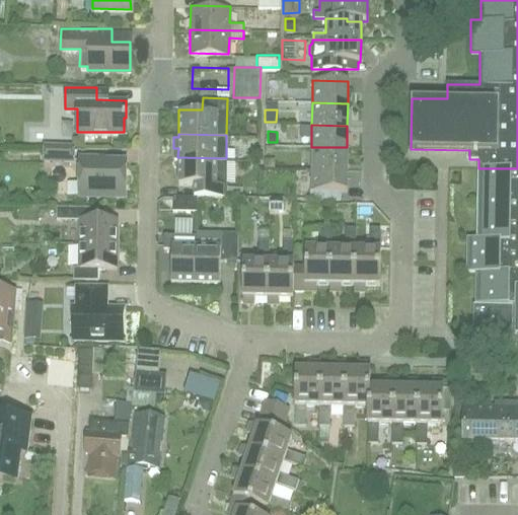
[(43,158),(73,159),(73,144),(43,144),(43,158)]
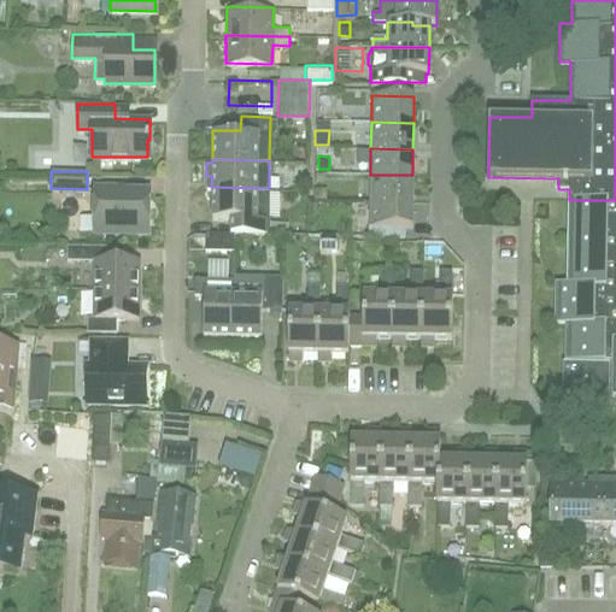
[(412,175),(370,175),(370,200),(411,200),(412,175)]
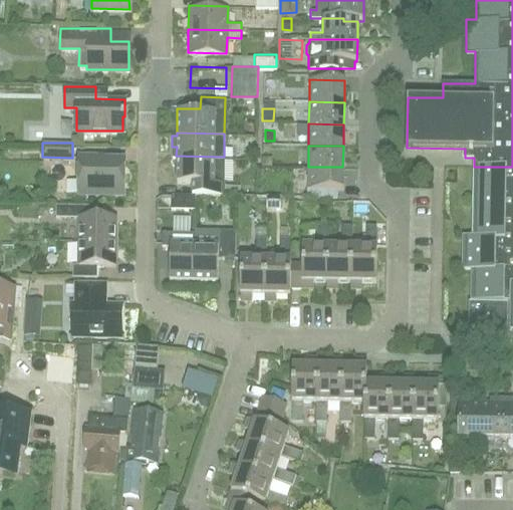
[(77,192),(123,193),(123,157),(93,156),(93,155),(77,155),(77,192)]
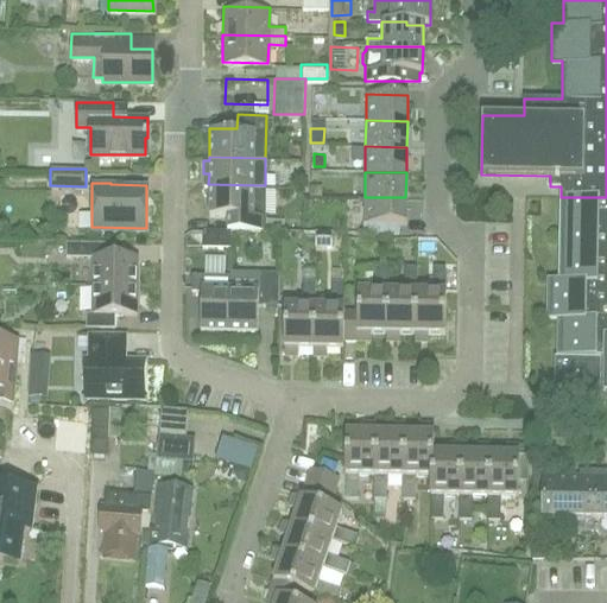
[(309,188),(309,194),(321,194),(321,184),(309,183),(309,188)]
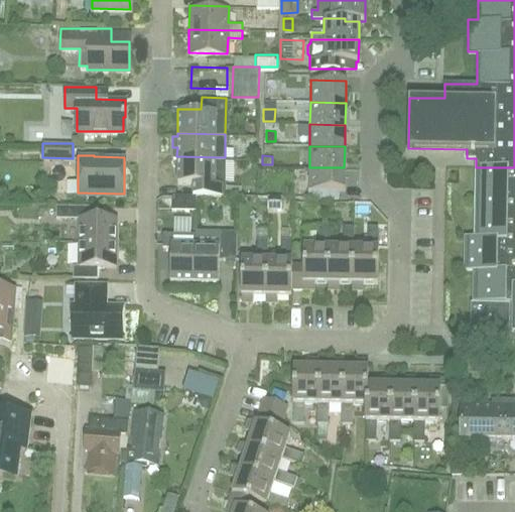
[(225,157),(176,156),(176,180),(195,180),(195,193),(224,194),(225,157)]
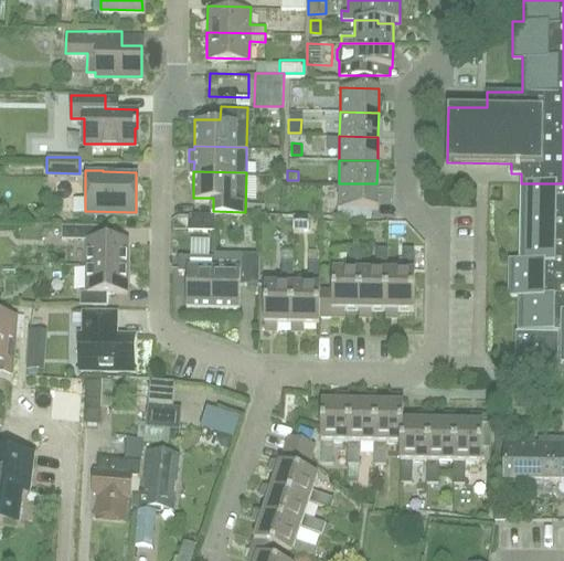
[(376,183),(339,183),(338,208),(376,208),(376,183)]
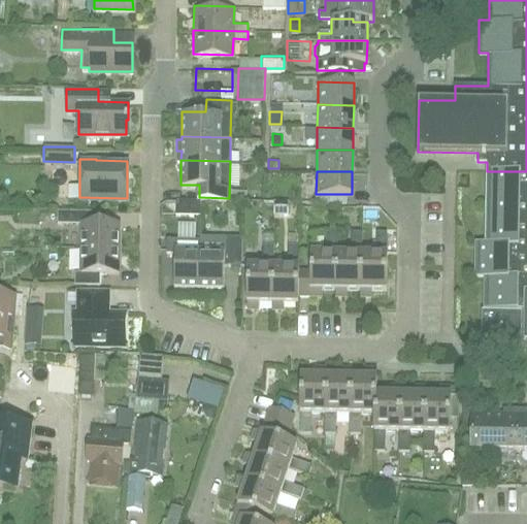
[(526,171),(487,171),(486,243),(475,242),(475,275),(485,275),(485,307),(525,307),(525,338),(526,337),(526,171)]
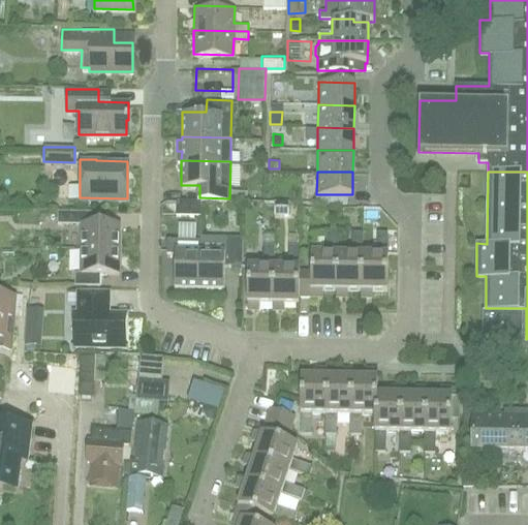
[(199,197),(176,197),(176,213),(199,213),(199,197)]
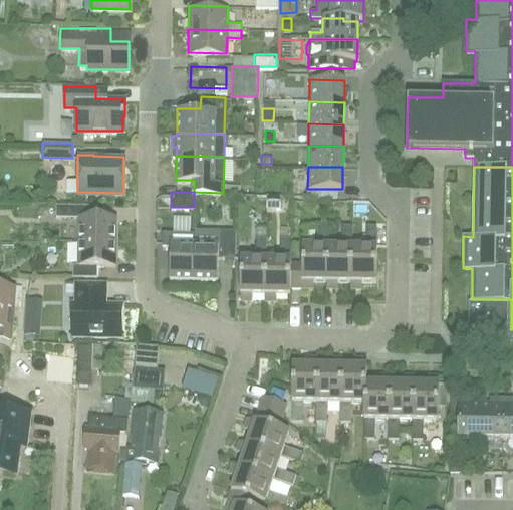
[(78,239),(114,239),(114,215),(96,215),(97,203),(55,203),(55,215),(78,215),(78,239)]
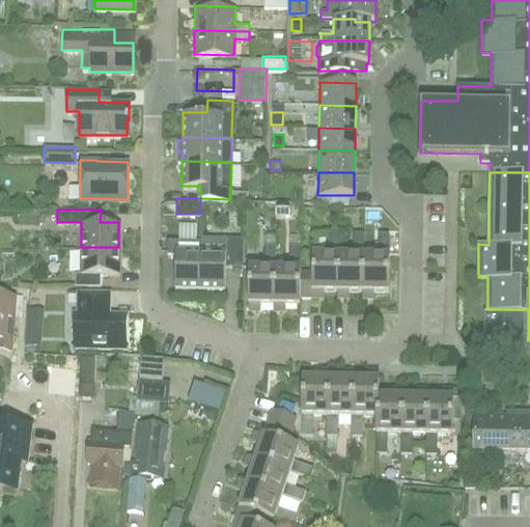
[(312,273),(300,273),(300,299),(317,299),(317,296),(324,296),(324,292),(336,292),(338,253),(339,232),(329,232),(328,253),(312,252),(312,273)]
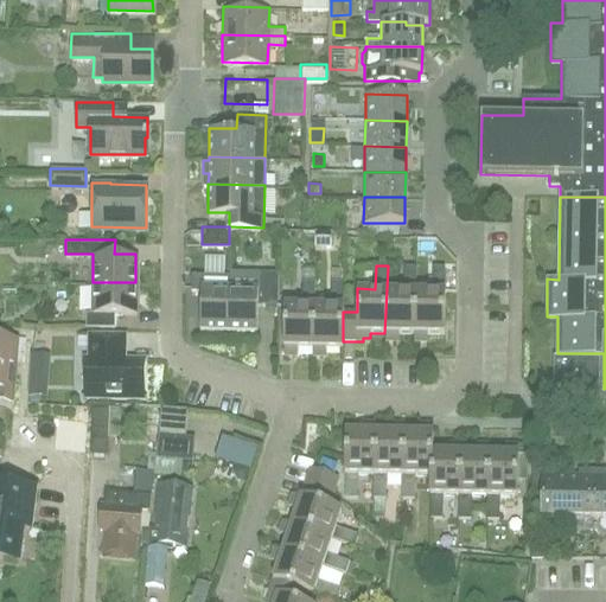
[(403,290),(387,289),(386,341),(391,343),(391,339),(399,339),(399,333),(414,333),(415,290),(416,267),(403,266),(403,290)]
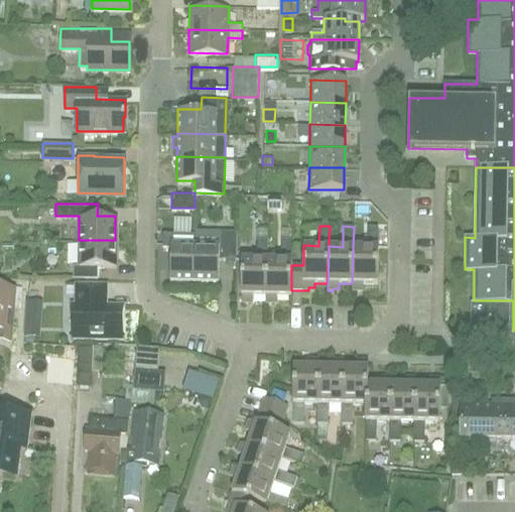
[(353,247),(352,283),(352,291),(357,291),(357,288),(361,289),(361,283),(376,284),(378,227),(368,227),(367,247),(353,247)]
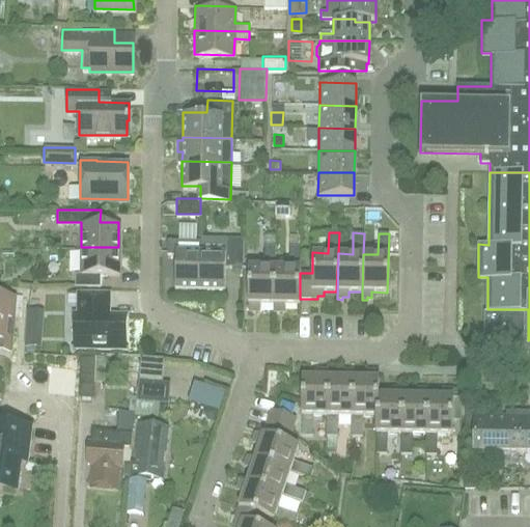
[(200,234),(200,239),(199,287),(224,288),(224,265),(242,265),(243,236),(200,234)]
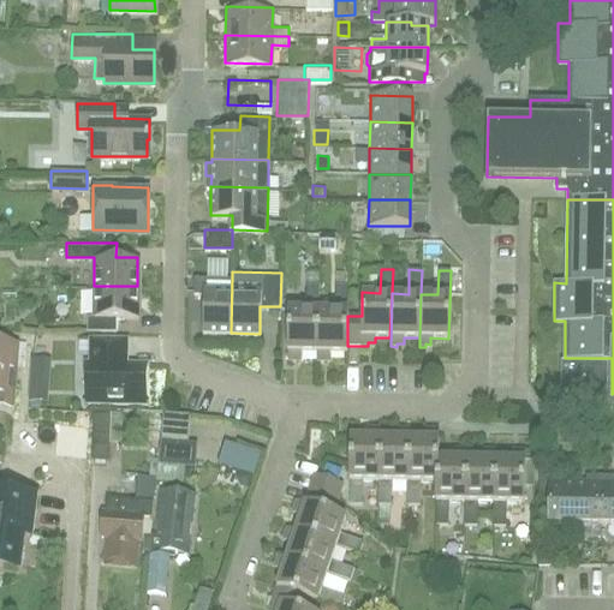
[(232,276),(192,275),(192,292),(202,293),(202,333),(231,333),(232,276)]
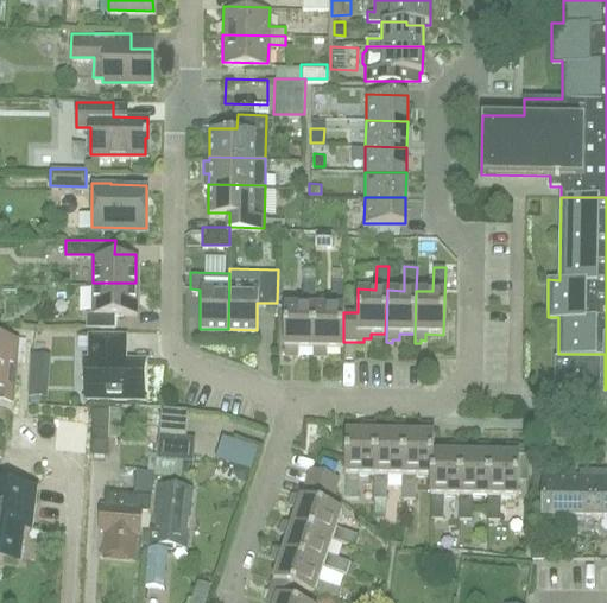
[(297,347),(313,348),(315,281),(303,281),(302,305),(285,305),(283,356),(290,356),(290,353),(297,353),(297,347)]
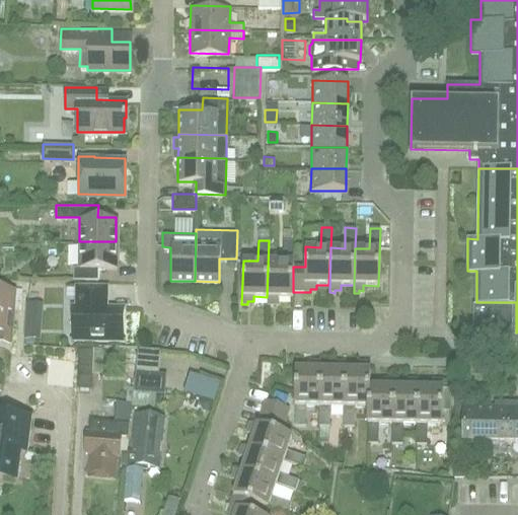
[(116,241),(79,241),(79,265),(73,265),(73,277),(97,278),(97,266),(116,266),(116,241)]
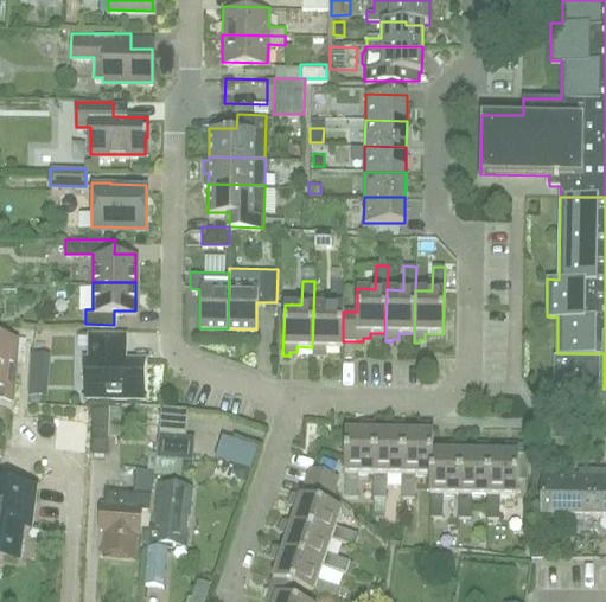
[(330,306),(313,305),(312,357),(318,357),(318,353),(324,353),(324,347),(342,347),(344,282),(330,282),(330,306)]
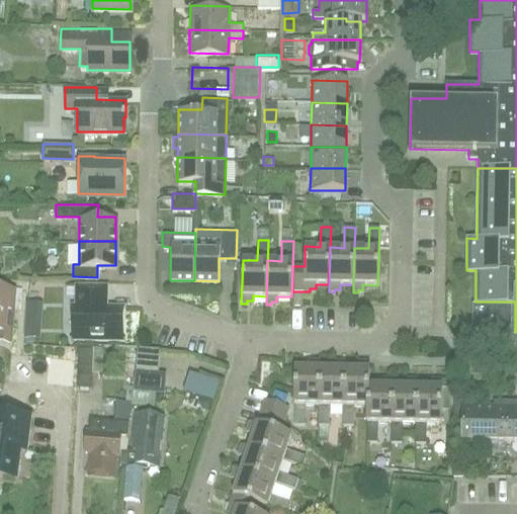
[(105,298),(106,284),(76,283),(75,304),(74,304),(73,337),(121,338),(121,305),(104,305),(104,298),(105,298)]
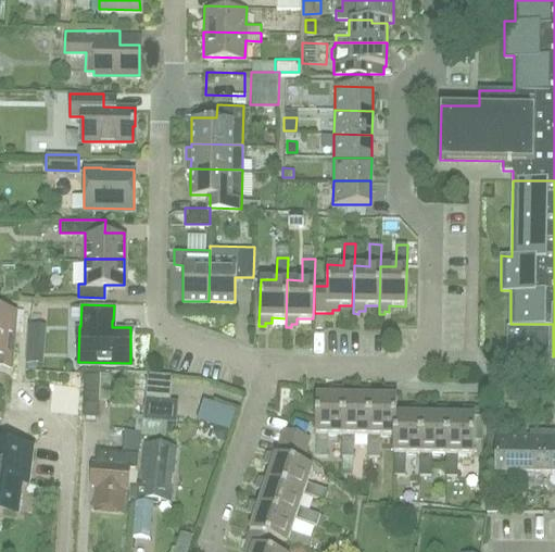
[(17,309),(0,306),(0,365),(12,367),(17,309)]
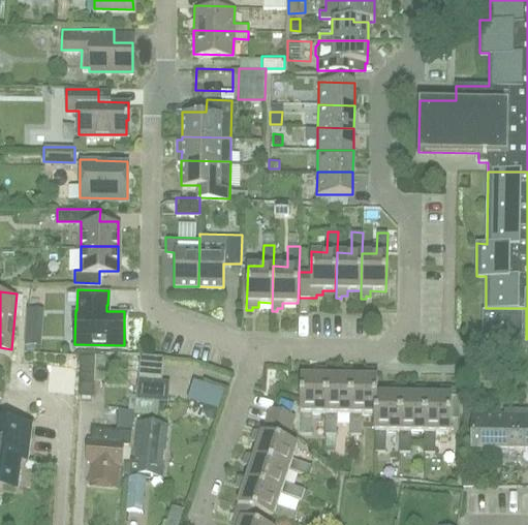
[(483,340),(522,341),(523,311),(483,310),(483,340)]
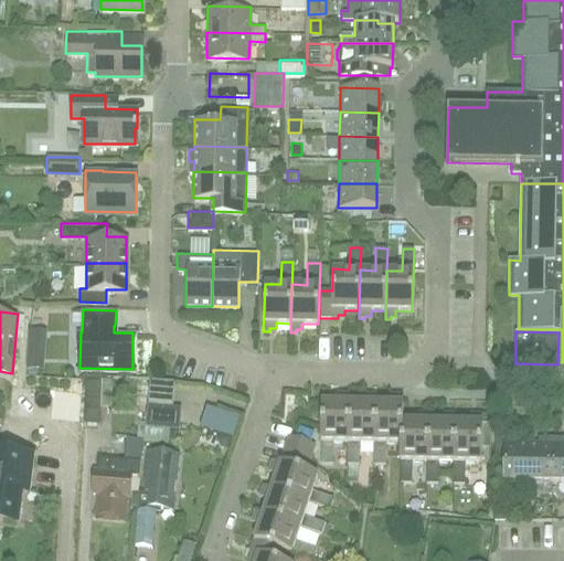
[(25,353),(24,367),(42,368),(43,361),(36,353),(25,353)]
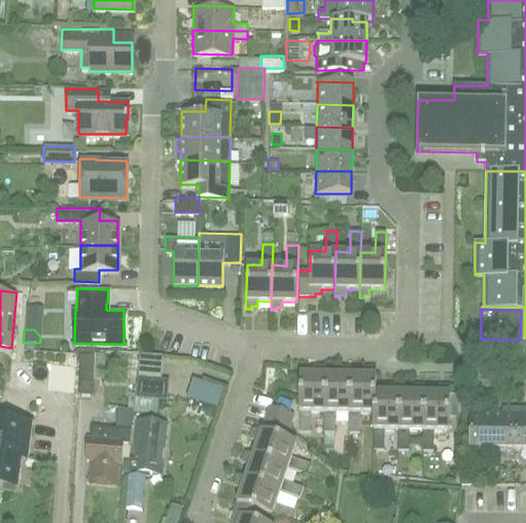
[(162,353),(138,351),(135,390),(134,407),(134,410),(155,412),(158,397),(167,398),(169,378),(160,377),(162,353)]
